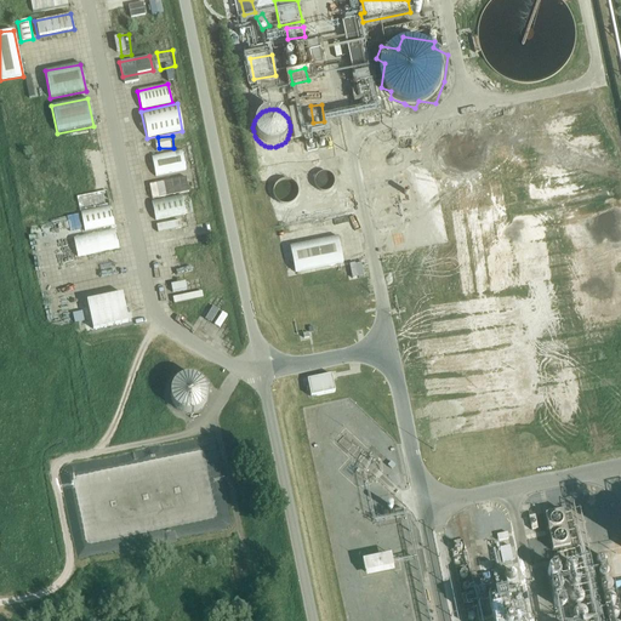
[(144,141),(130,144),(134,159),(147,157),(144,141)]
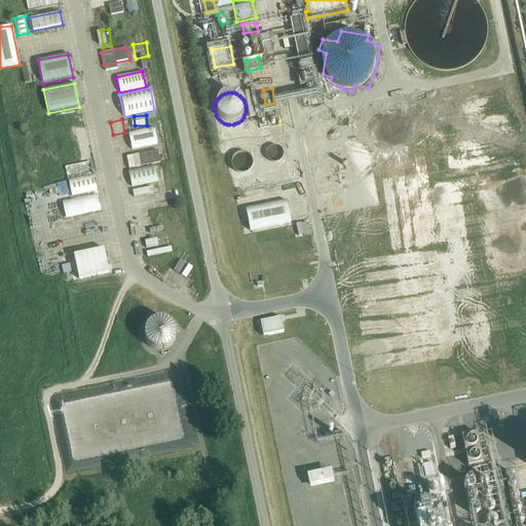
[(132,149),(157,144),(153,127),(127,133),(132,149)]
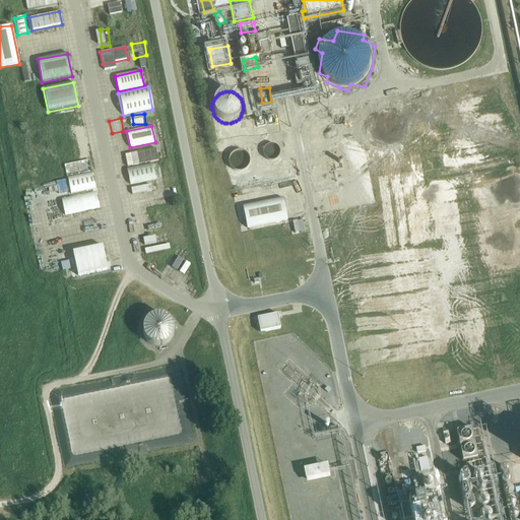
[(280,153),(280,151),(280,148),(278,146),(275,144),(272,143),(270,144),(267,146),(265,148),(265,151),(266,154),(268,157),(271,158),(273,158),(276,158),(278,156),(280,153)]
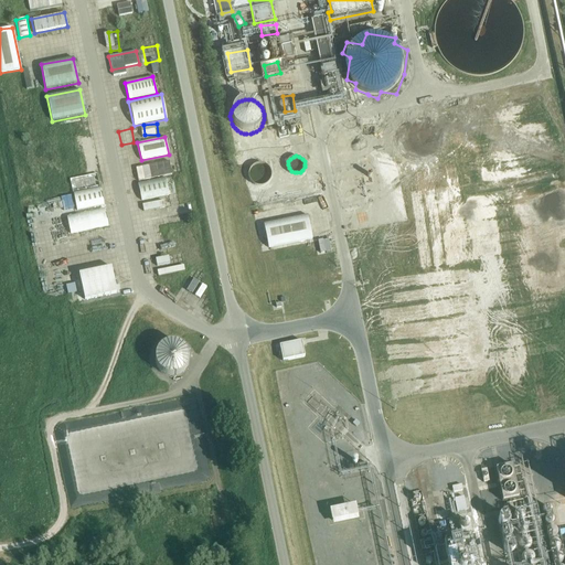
[(152,163),(146,164),(148,179),(155,178),(152,163)]
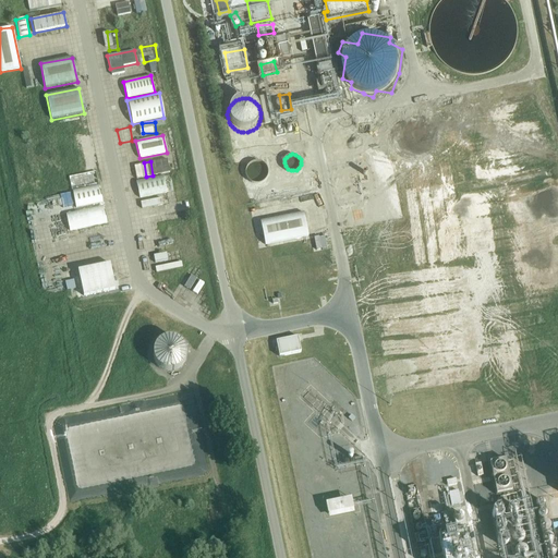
[(266,177),(266,173),(266,170),(264,167),(261,165),(257,165),(254,166),(251,167),(249,170),(249,173),(249,177),(250,179),(251,181),(254,182),(257,183),(261,182),(264,181),(265,179),(266,177)]
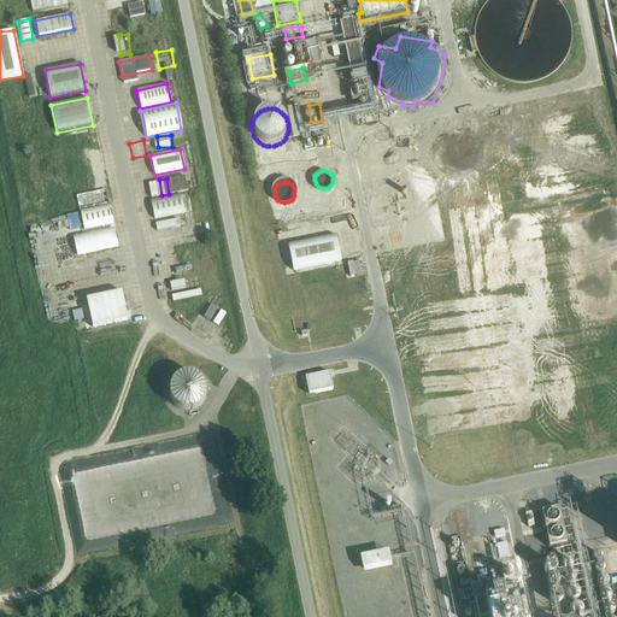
[(154,219),(184,213),(180,194),(150,200),(154,219)]
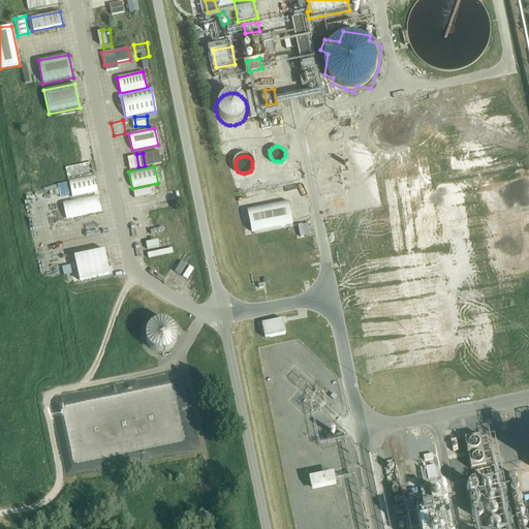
[(94,177),(68,182),(72,201),(98,195),(94,177)]
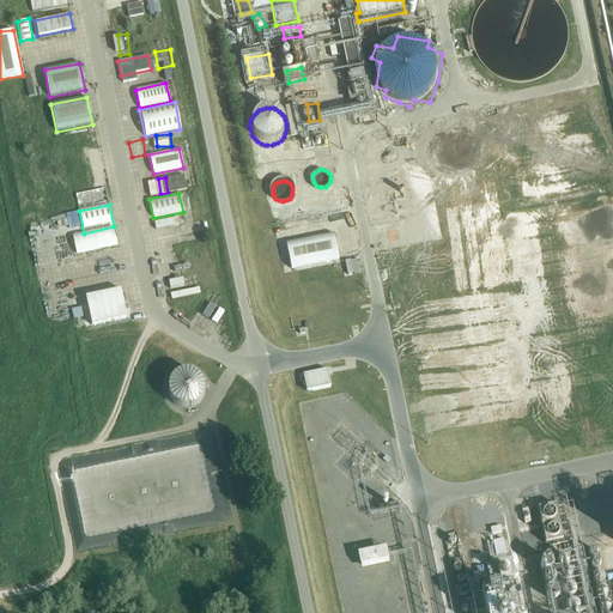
[(158,218),(158,226),(182,225),(182,217),(158,218)]
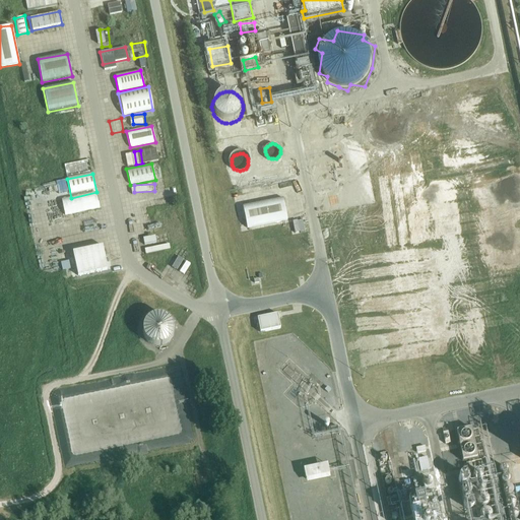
[(65,215),(100,208),(96,193),(71,198),(61,200),(65,215)]
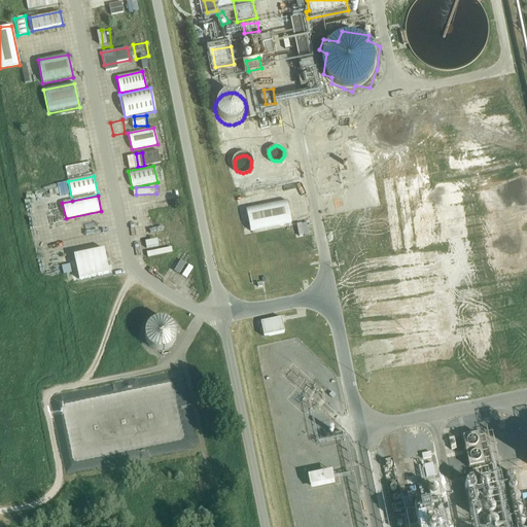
[(137,203),(140,211),(151,207),(148,198),(137,203)]
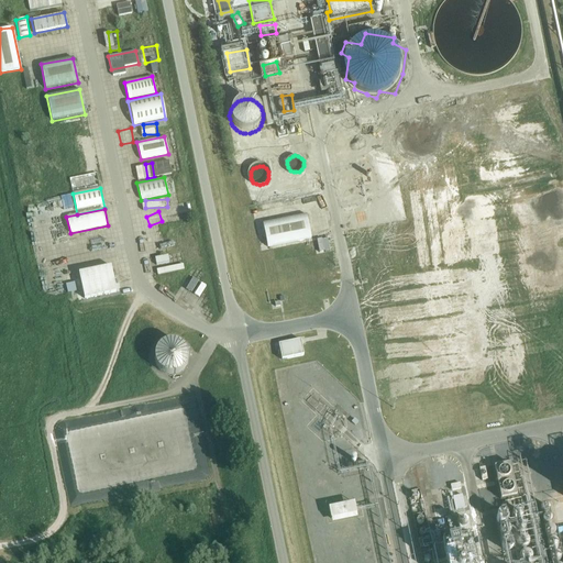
[(269,244),(313,239),(310,214),(266,220),(269,244)]
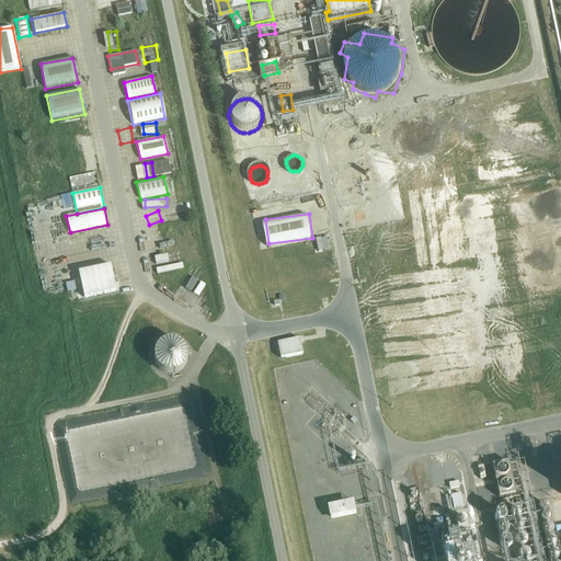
[(151,239),(167,238),(165,224),(149,225),(151,239)]
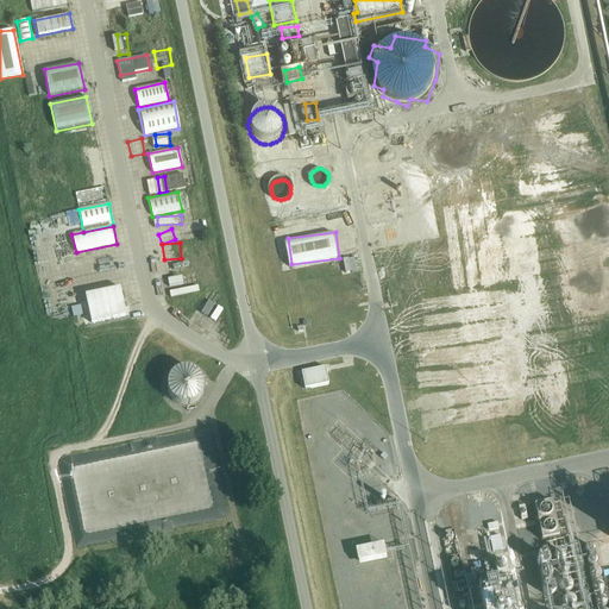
[(173,284),(187,283),(186,274),(171,276),(173,284)]
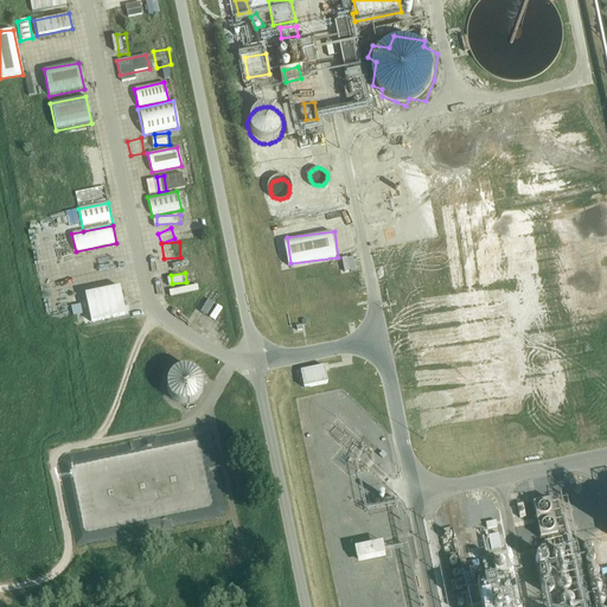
[(199,282),(172,288),(173,296),(202,289),(199,282)]
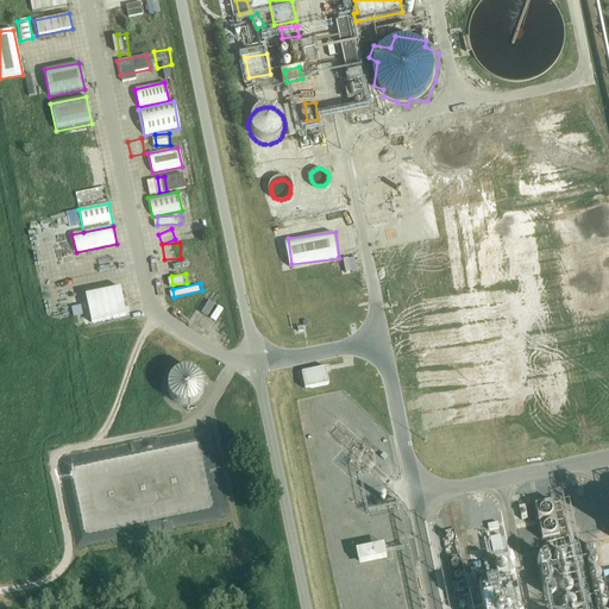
[(63,300),(68,319),(124,308),(119,288),(63,300)]
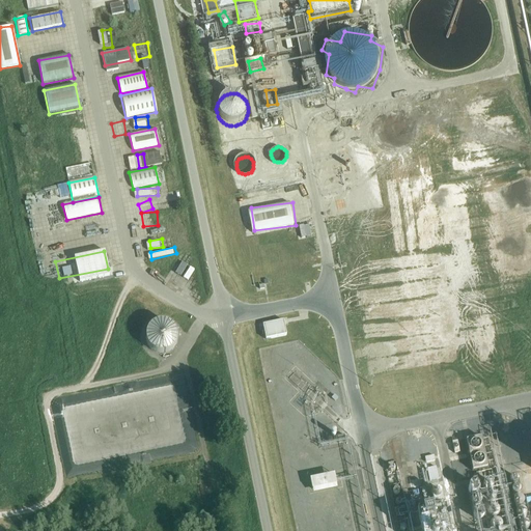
[(191,279),(197,269),(192,264),(185,276),(191,279)]
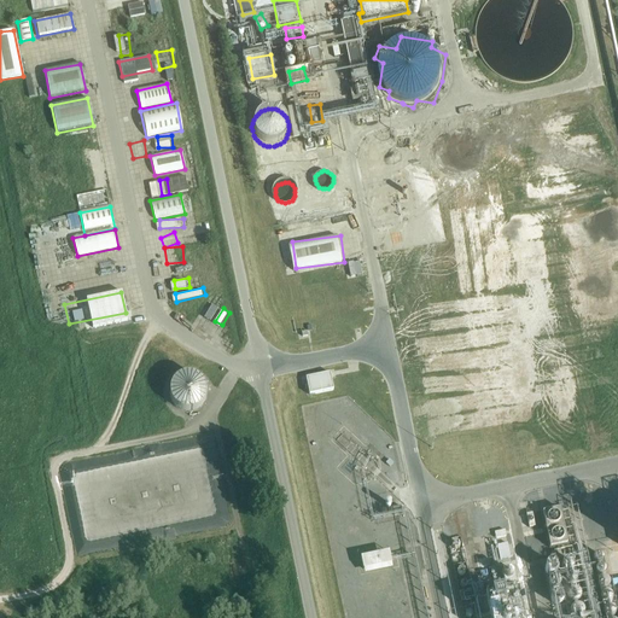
[(308,374),(312,394),(338,389),(334,371),(308,374)]
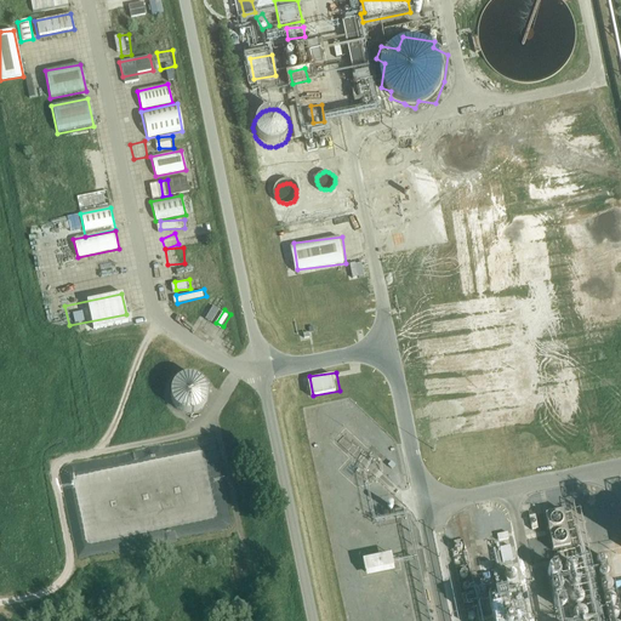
[(208,400),(209,398),(208,396),(206,392),(205,388),(203,387),(200,385),(198,383),(195,383),(192,383),(189,383),(187,385),(184,386),(182,387),(180,389),(178,393),(177,396),(177,398),(178,402),(178,404),(181,408),(182,410),(184,411),(188,412),(192,414),(194,414),(199,412),(201,411),(204,409),(205,406),(208,404),(208,400)]
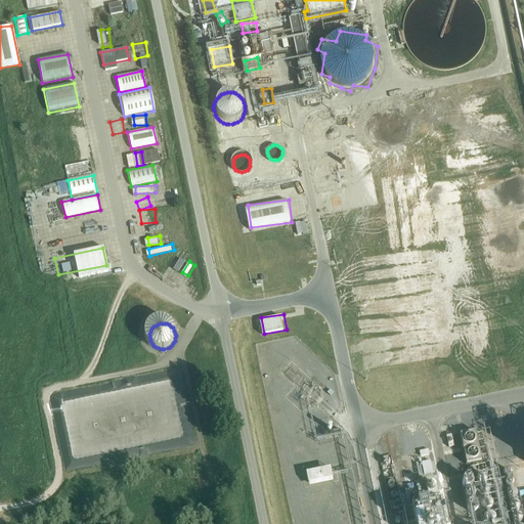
[(97,329),(94,332),(101,339),(104,335),(97,329)]
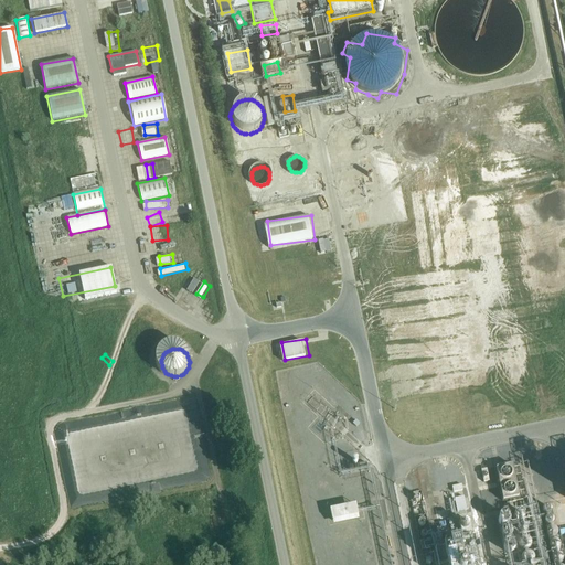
[(355,505),(329,511),(331,521),(358,516),(355,505)]
